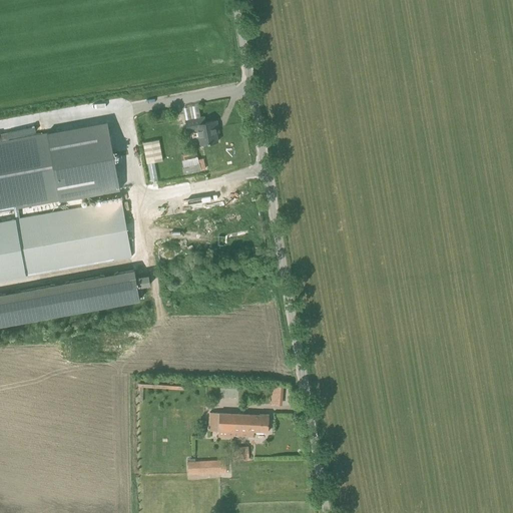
[(185,120),(187,130),(194,129),(197,145),(217,141),(215,128),(217,128),(216,120),(205,122),(203,117),(185,120)]
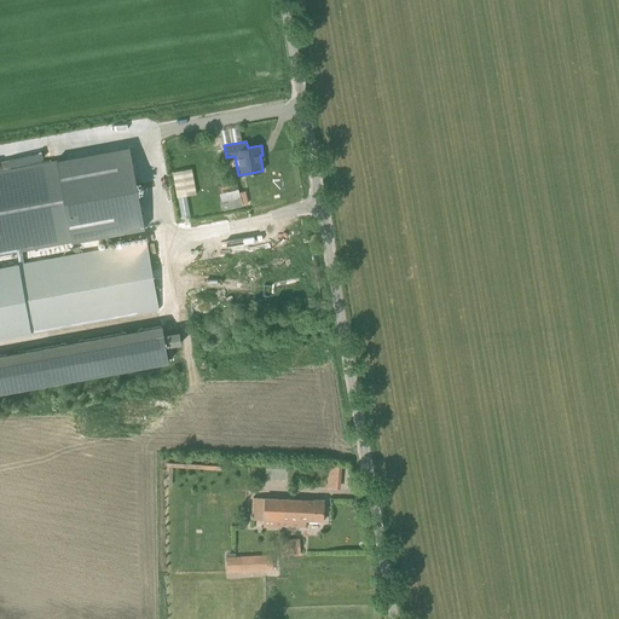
[(0,161),(0,167),(1,172),(0,172),(0,255),(136,231),(121,150),(10,171),(9,160),(0,161)]
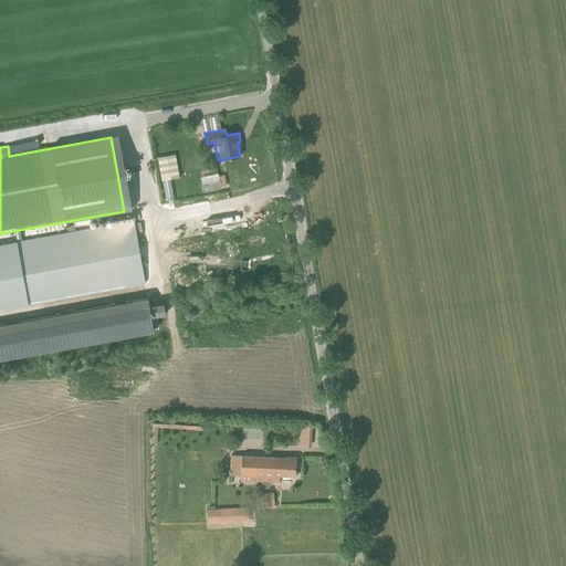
[(157,157),(161,180),(179,177),(175,154),(157,157)]
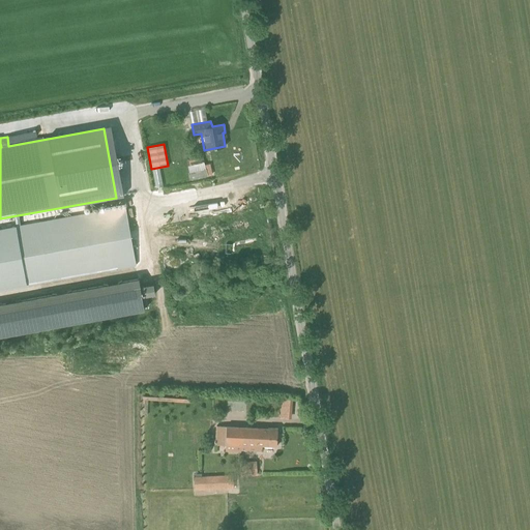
[(19,227),(16,228),(0,230),(0,289),(136,265),(125,207),(19,227)]
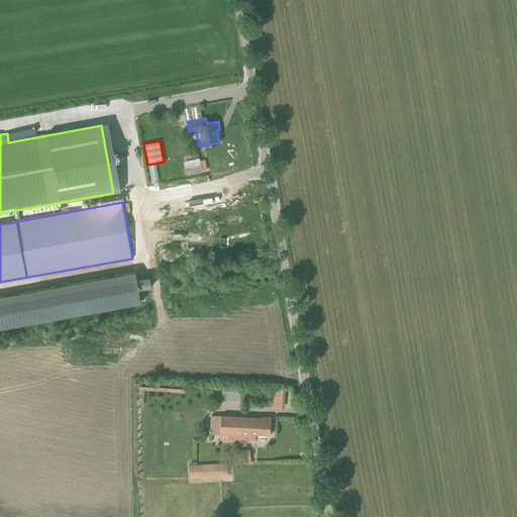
[(180,263),(197,260),(196,251),(179,254),(180,263)]
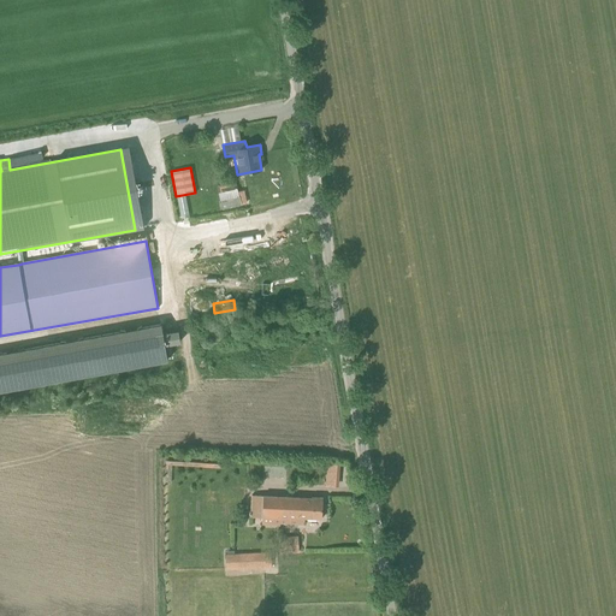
[(0,354),(0,390),(167,360),(161,325),(0,354)]
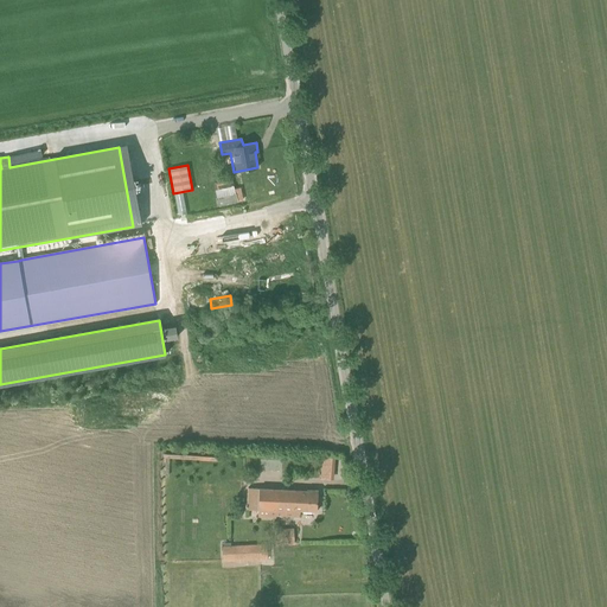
[(161,326),(163,339),(176,338),(174,325),(161,326)]
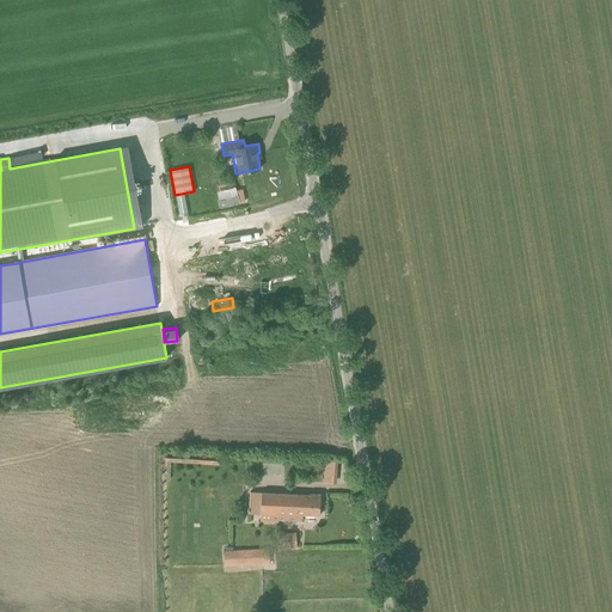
[(323,482),(336,483),(337,460),(324,460),(323,482)]
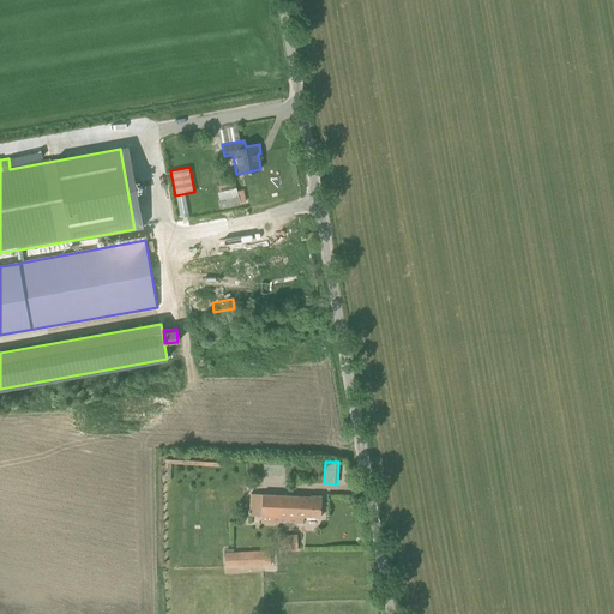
[(304,523),(304,516),(320,517),(321,495),(311,495),(311,497),(252,493),(251,515),(260,516),(260,523),(280,524),(280,522),(304,523)]
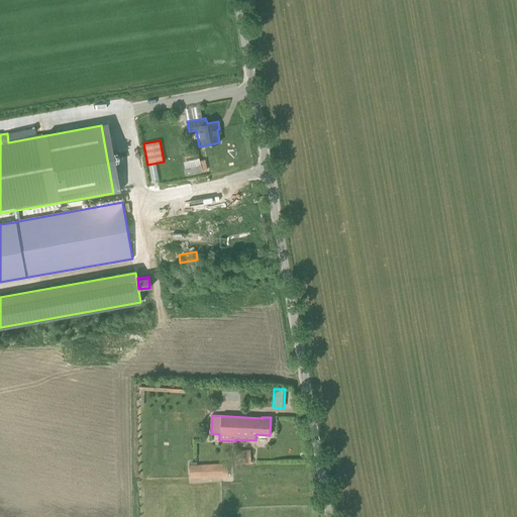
[(236,462),(249,462),(249,450),(236,451),(236,462)]
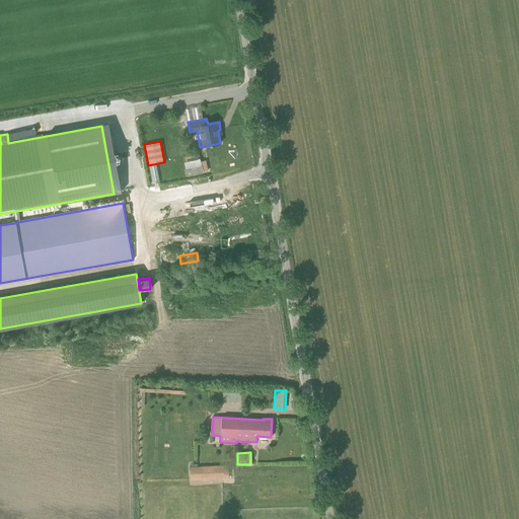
[(191,478),(196,477),(229,476),(228,465),(198,466),(197,463),(190,464),(190,466),(191,478)]
